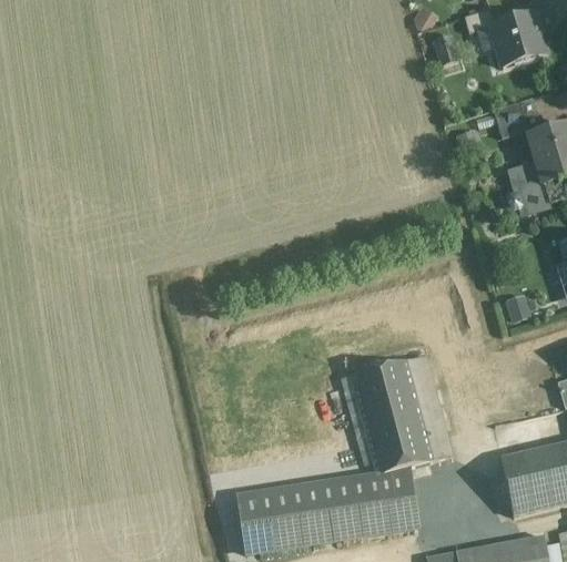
[(490,10),(465,17),(469,33),(490,28),(495,27),(495,24),(490,10)]
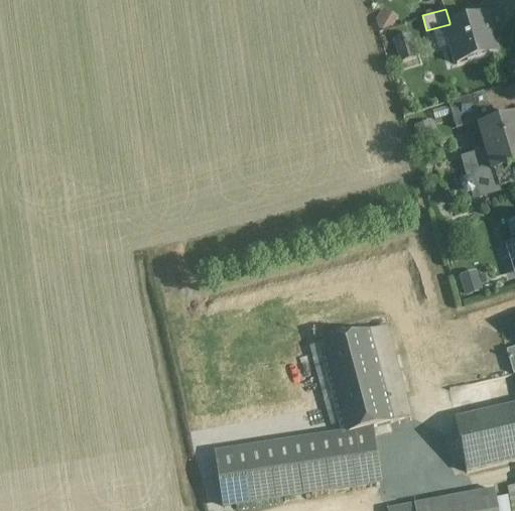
[(486,12),(449,22),(449,24),(445,25),(457,61),(497,50),(486,12)]
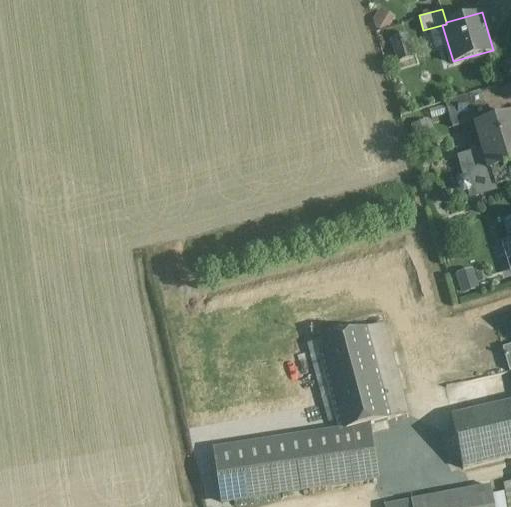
[(407,32),(392,36),(398,59),(414,55),(407,32)]
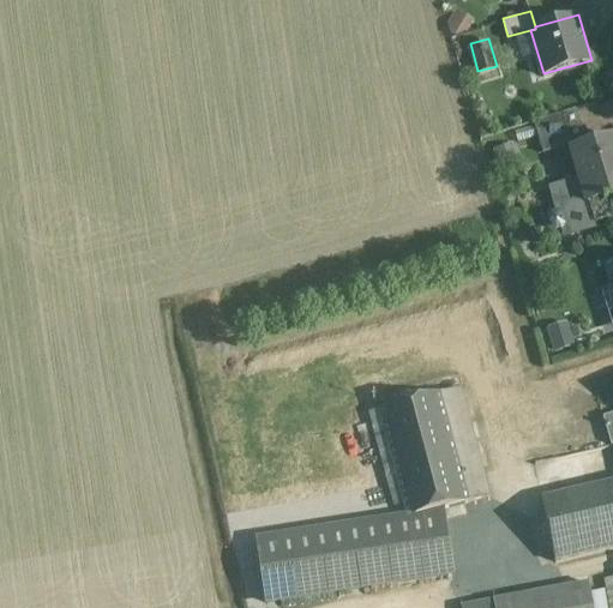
[(563,110),(534,119),(542,149),(572,140),(563,110)]
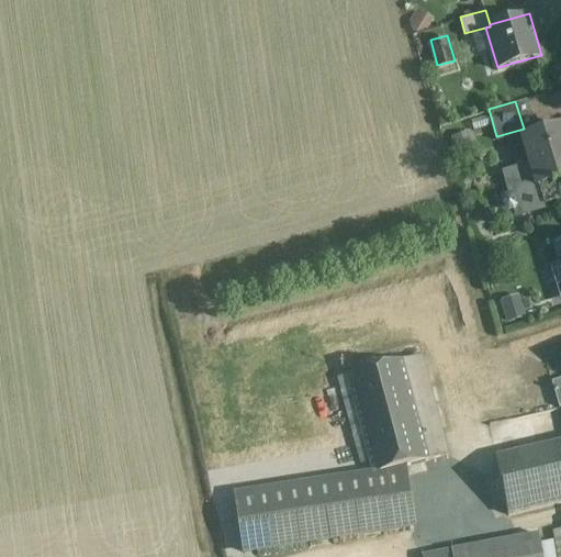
[(560,122),(524,134),(531,163),(538,184),(556,179),(560,177),(560,122)]
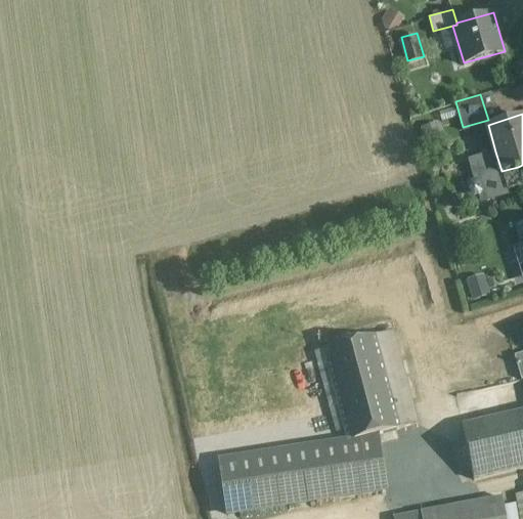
[(495,152),(475,158),(487,197),(522,185),(518,167),(502,171),(495,152)]
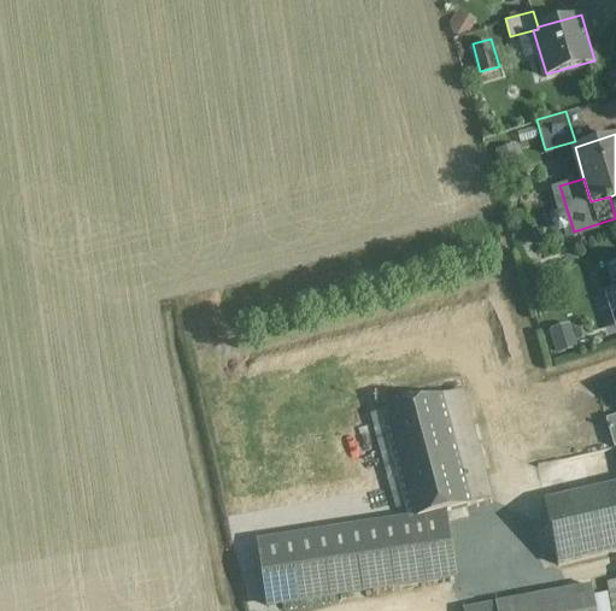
[(553,324),(561,348),(580,342),(573,318),(553,324)]
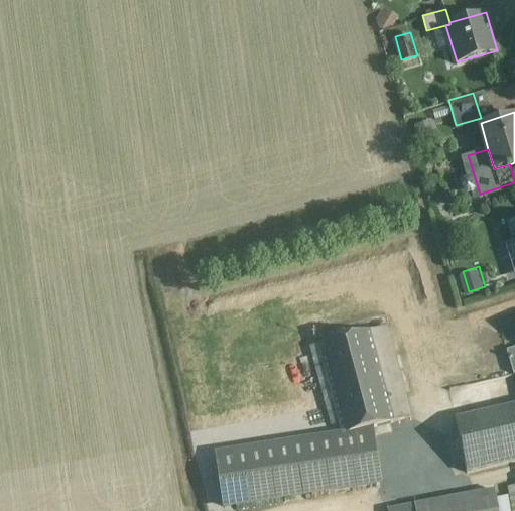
[(387,324),(369,329),(388,398),(406,393),(387,324)]
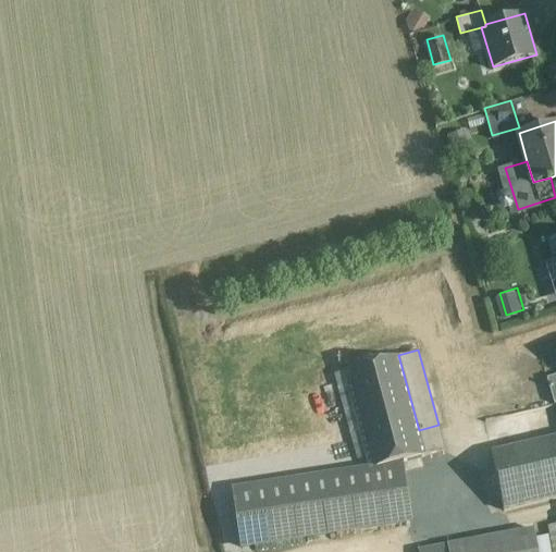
[(398,355),(344,369),(367,454),(370,467),(399,460),(424,452),(419,430),(398,355)]
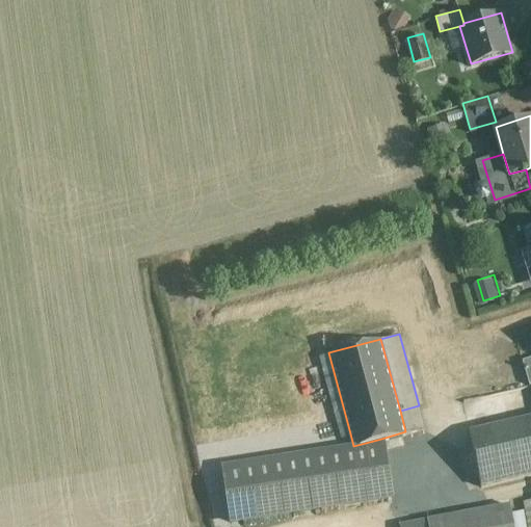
[(350,433),(328,352),(320,354),(342,436),(350,433)]
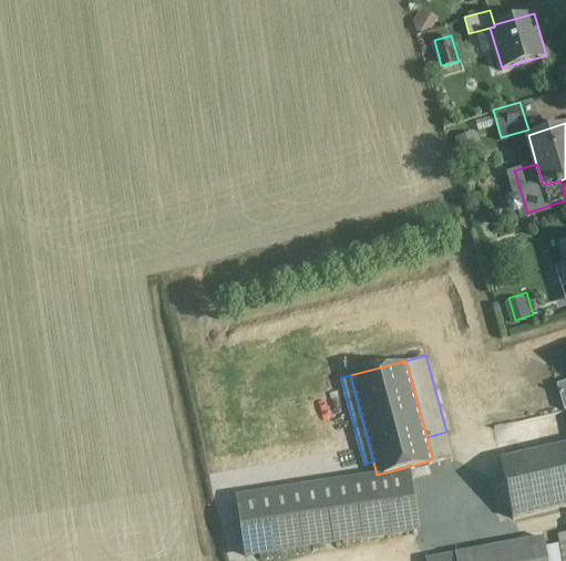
[(565,377),(556,382),(564,407),(565,406),(565,377)]
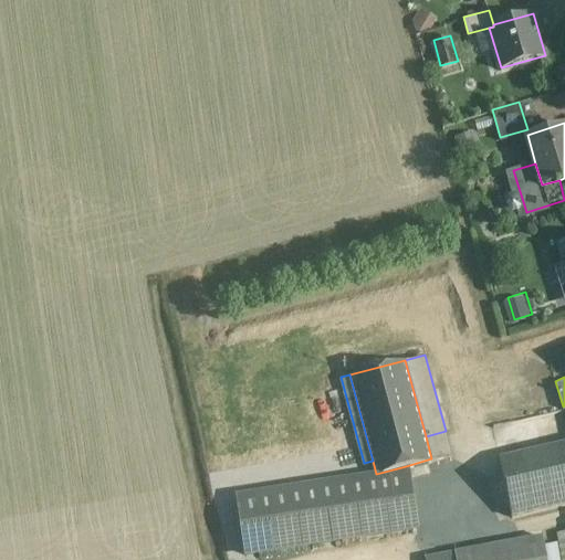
[(446,431),(426,436),(431,458),(451,453),(446,431)]
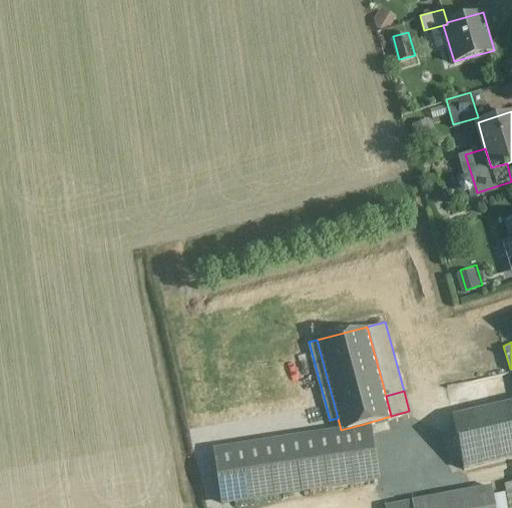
[(511,399),(453,413),(464,465),(511,453),(511,399)]
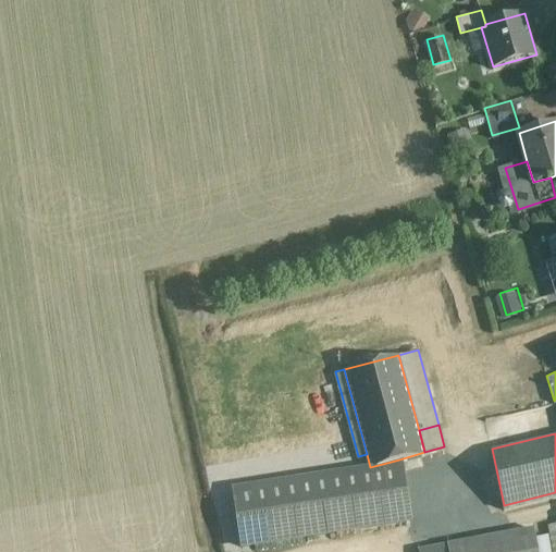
[(370,467),(234,488),(242,543),(408,518),(399,460),(370,467)]
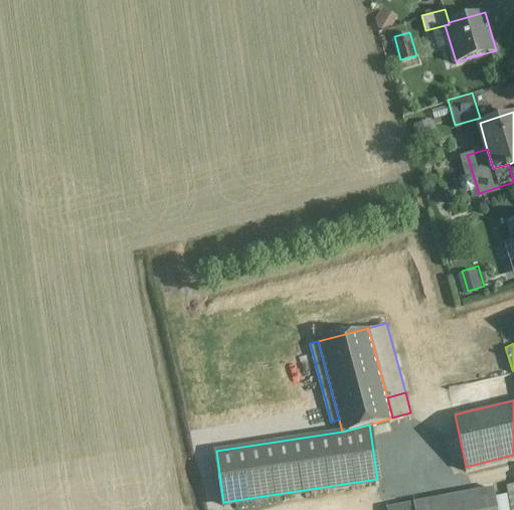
[(494,485),(413,500),(414,509),(498,509),(495,494),(494,485)]
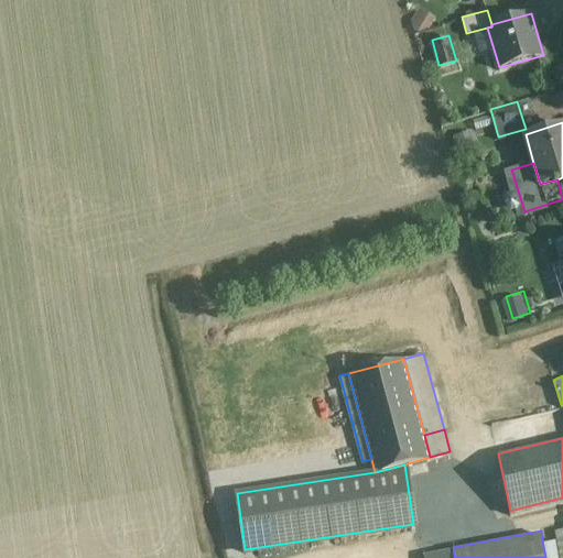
[(559,557),(555,537),(542,540),(545,557),(559,557)]
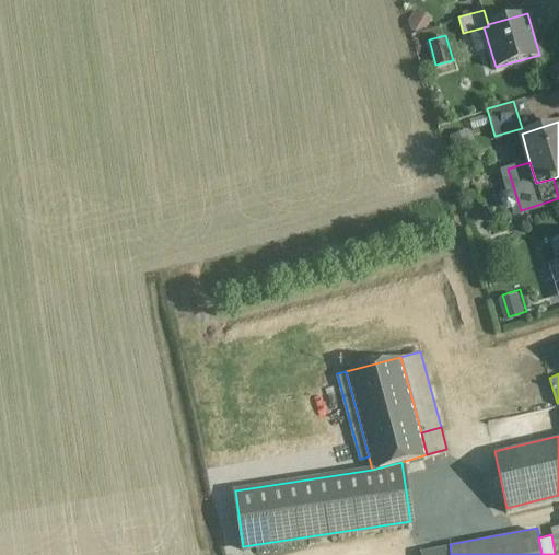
[(451,554),(450,544),(421,550),(421,554),(451,554)]
